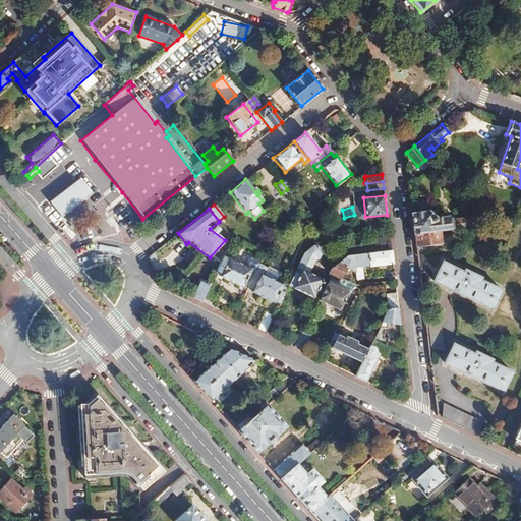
[(428,212),(411,214),(414,234),(440,231),(479,226),(478,217),(449,219),(449,217),(433,218),(432,215),(428,212)]
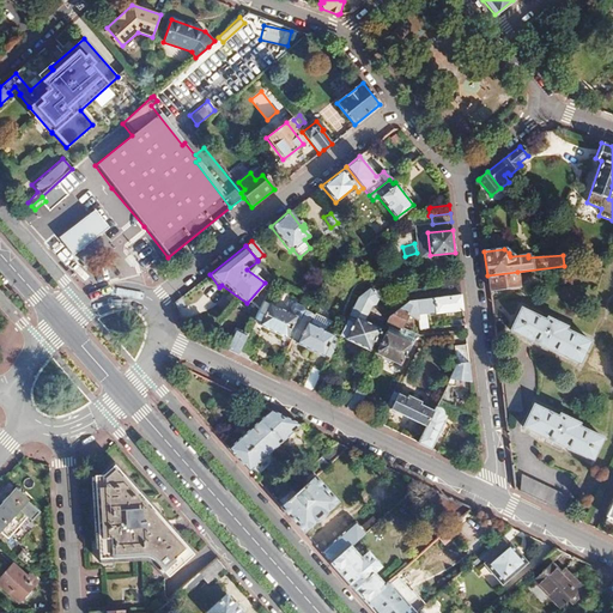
[(517,272),(487,275),(489,292),(520,289),(519,286),(520,285),(517,272)]
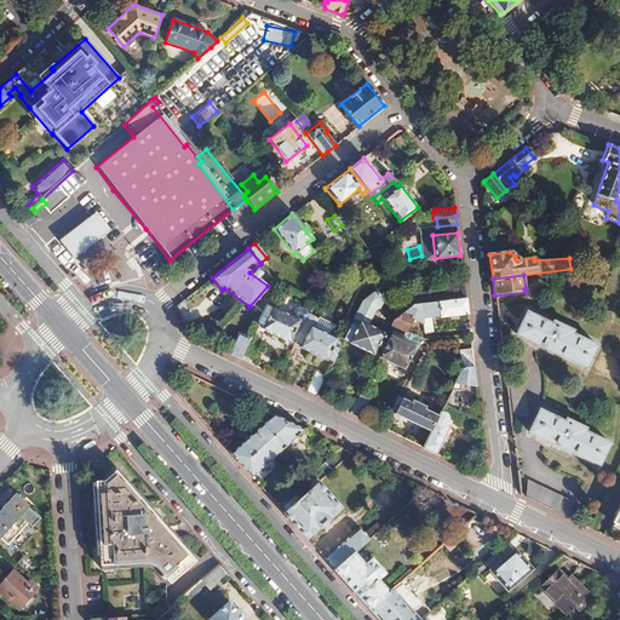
[(464,282),(446,285),(447,299),(465,297),(464,282)]
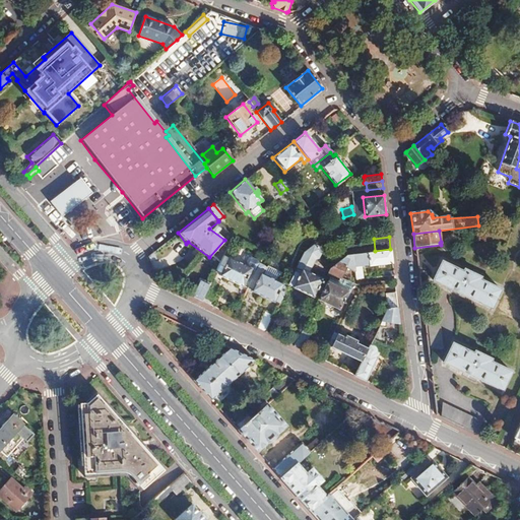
[(314,245),(305,254),(288,284),(317,299),(325,283),(322,282),(324,279),(310,272),(316,259),(320,258),(323,253),(323,252),(322,248),(314,245)]
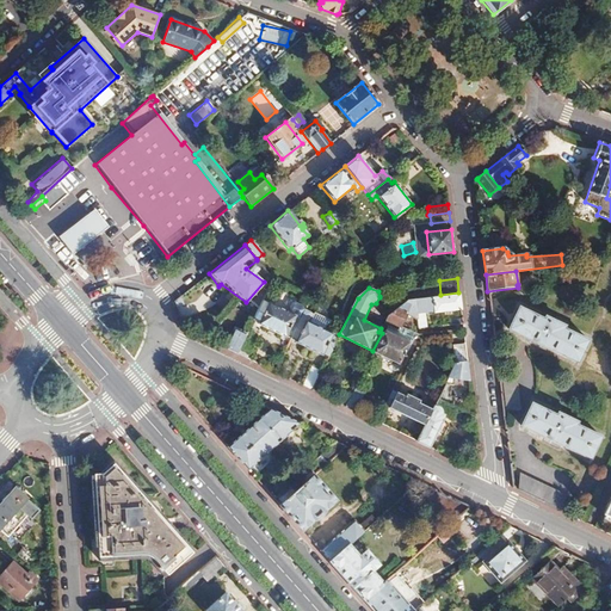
[(440,295),(413,298),(415,319),(418,329),(425,328),(424,314),(461,310),(458,292),(440,295)]
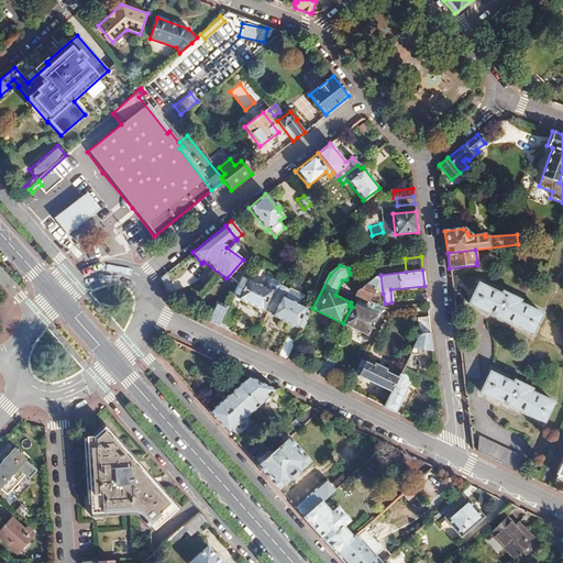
[(381,275),(375,276),(362,288),(360,290),(357,295),(370,301),(373,288),(383,294),(381,275)]
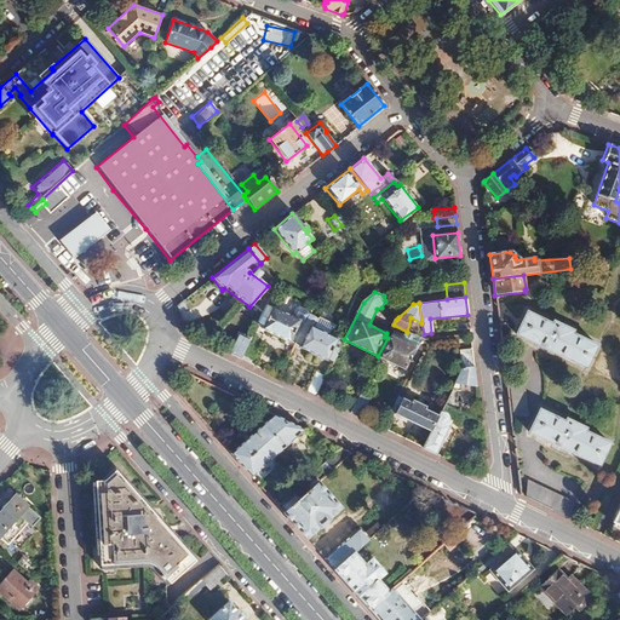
[(273,309),(267,305),(257,325),(263,327),(263,329),(291,344),(291,342),(300,322),(300,321),(274,308),(273,309)]
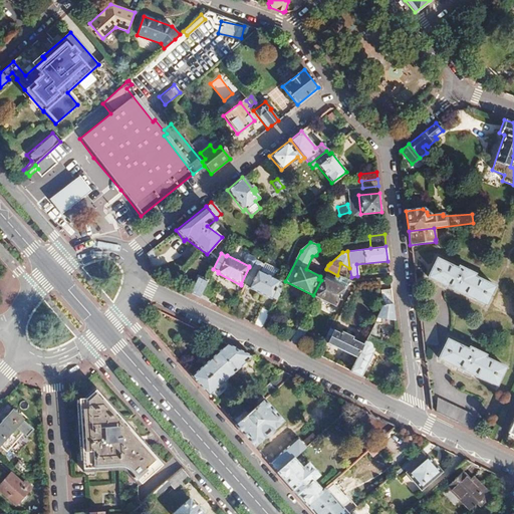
[(456,269),(435,259),(427,278),(485,305),(494,287),(473,277),(475,275),(457,267),(456,269)]
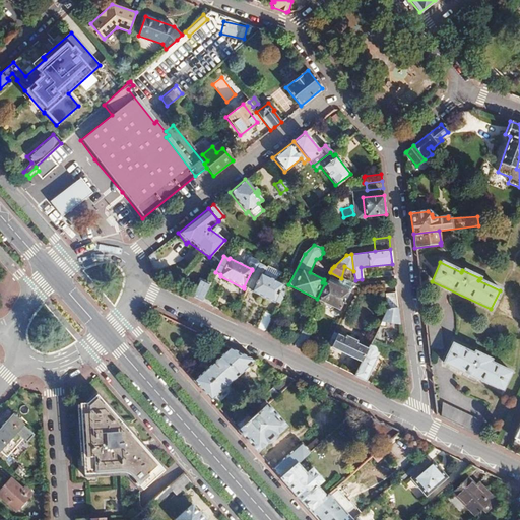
[(259,264),(255,272),(247,287),(251,290),(251,291),(275,303),(276,301),(279,304),(287,287),(283,285),(284,284),(261,273),(264,266),(259,264)]
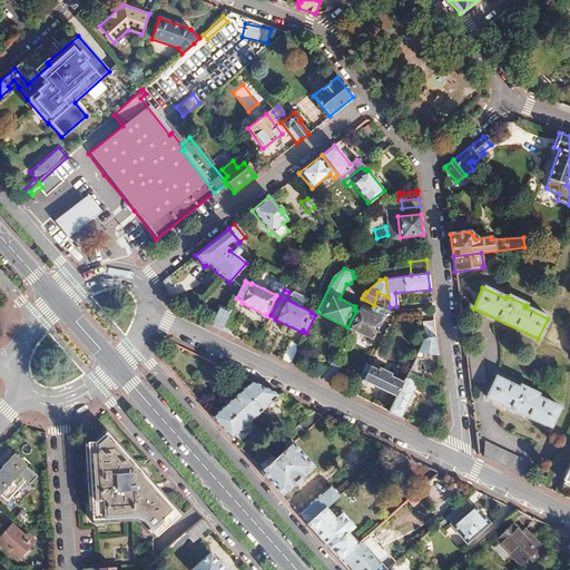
[(279,298),(276,296),(267,314),(271,315),(279,298)]
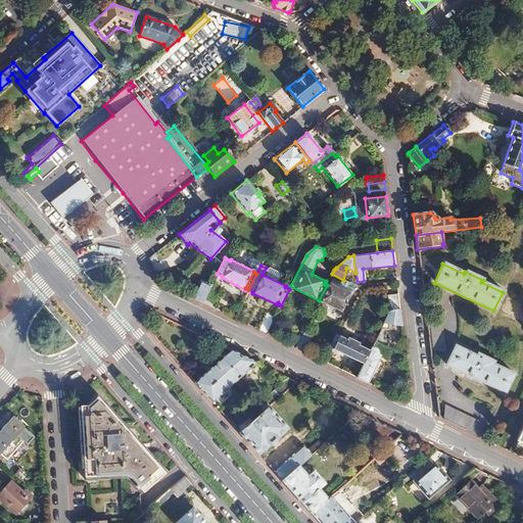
[(331,284),(329,283),(320,301),(342,313),(345,305),(349,307),(359,287),(344,280),(343,283),(333,278),(331,284)]
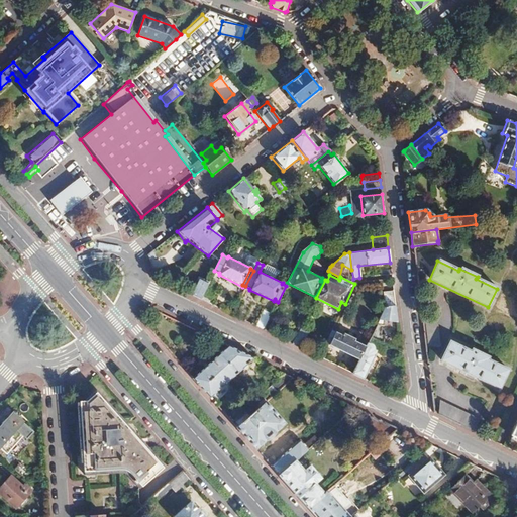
[(207,284),(199,280),(192,295),(200,299),(207,284)]
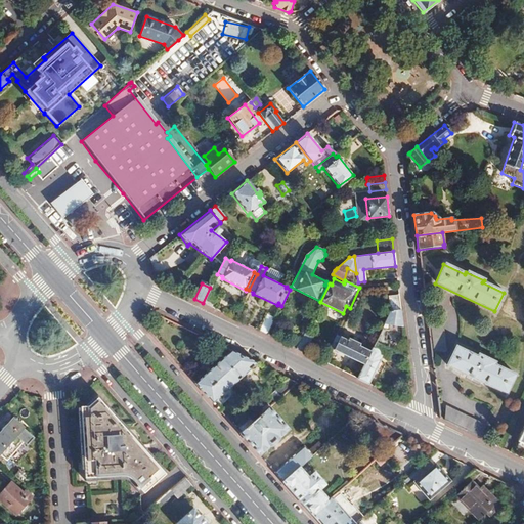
[(218,292),(210,288),(203,303),(211,307),(218,292)]
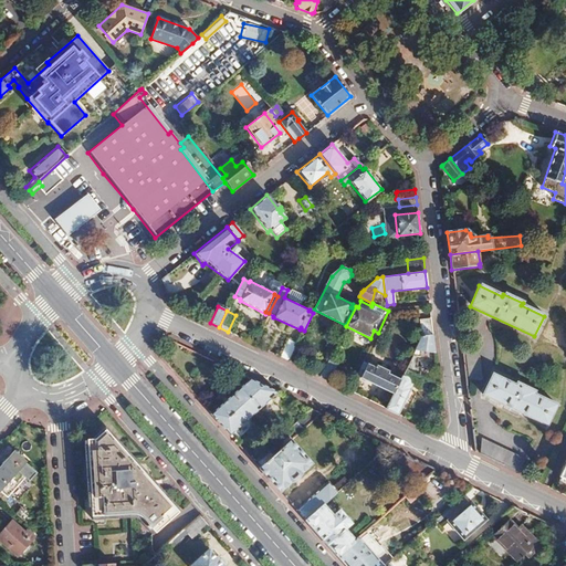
[(431,318),(419,320),(422,336),(432,335),(431,318)]
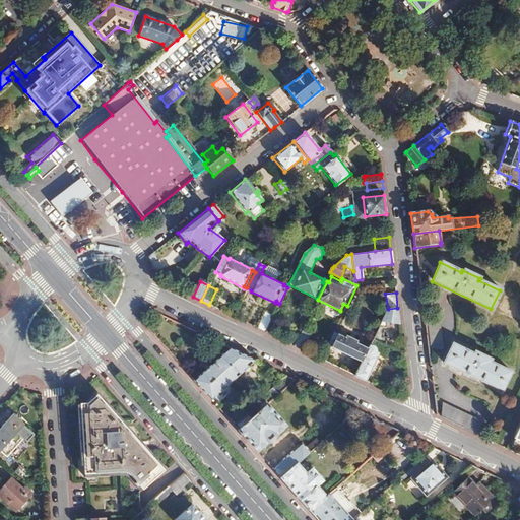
[(397,308),(388,309),(378,328),(379,328),(385,331),(387,328),(400,332),(397,308)]
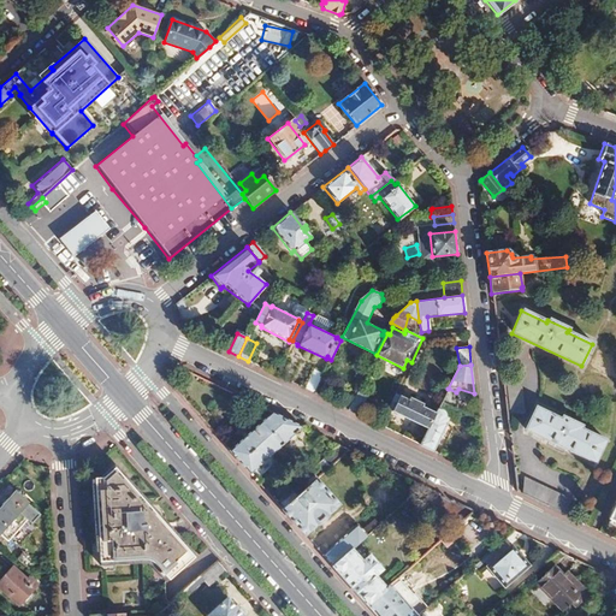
[(304,383),(313,388),(321,374),(313,369),(304,383)]
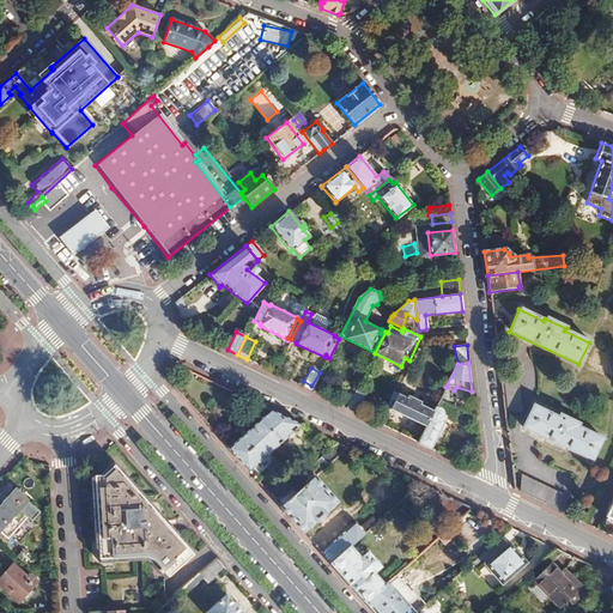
[(516,371),(501,374),(507,416),(521,413),(516,371)]
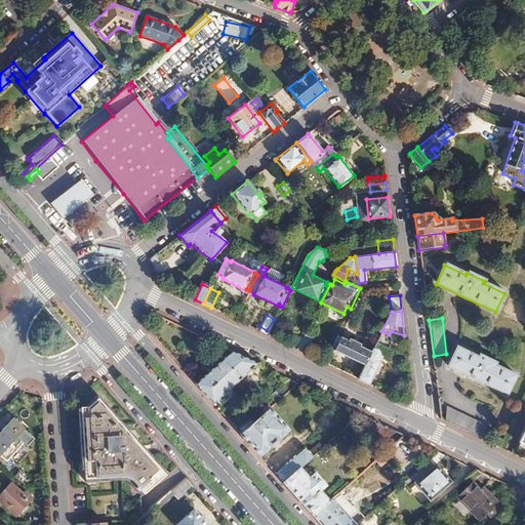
[(314,337),(305,333),(296,350),(306,354),(314,337)]
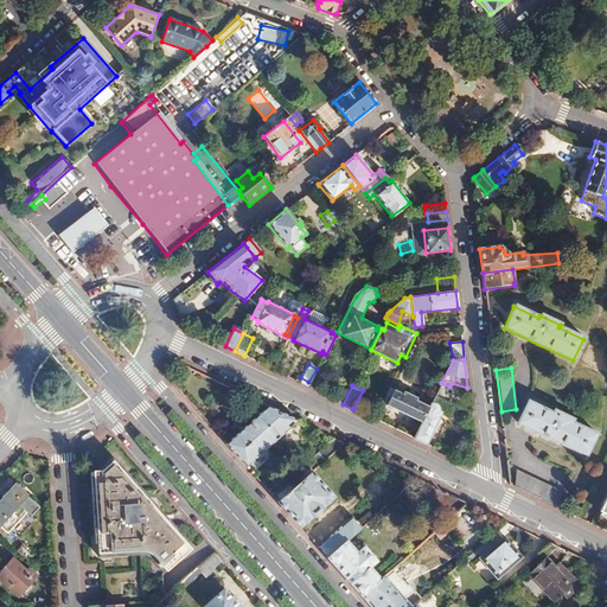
[(385,397),(384,400),(390,402),(388,406),(422,422),(429,408),(417,401),(417,398),(406,391),(404,395),(390,388),(385,397)]
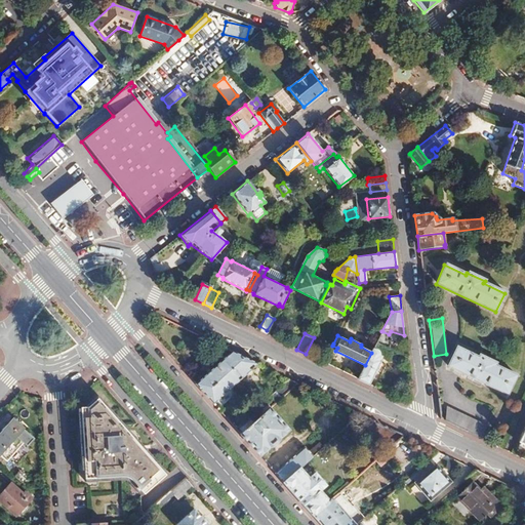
[(380,335),(376,342),(390,349),(393,341),(388,338),(380,335)]
